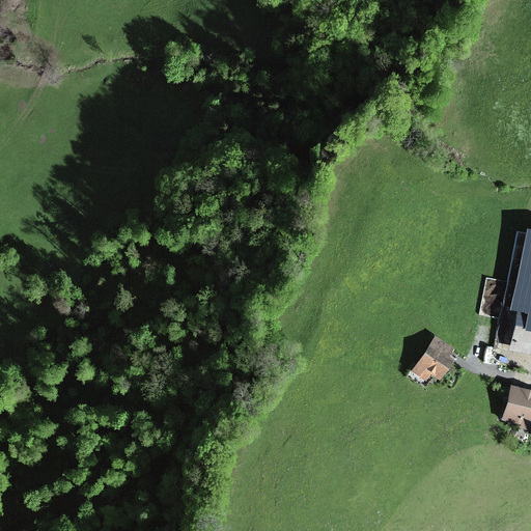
[(530,311),(518,309),(511,343),(530,346),(530,311)]
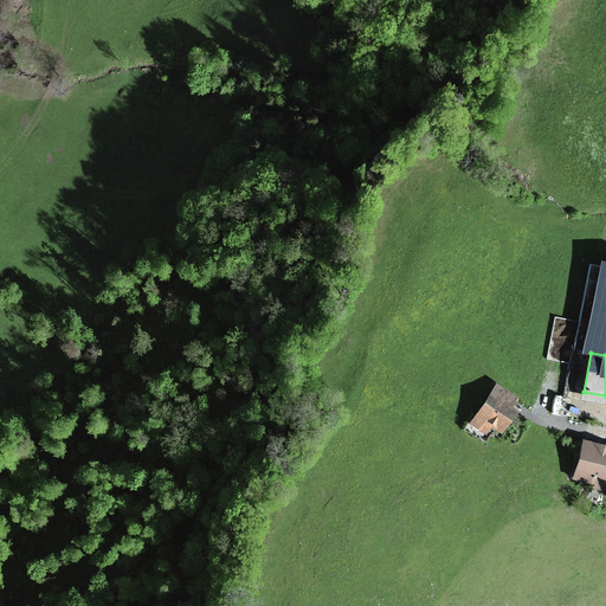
[(489,420),(488,421),(496,427),(501,431),(513,412),(508,408),(514,398),(496,387),(478,414),(489,420)]
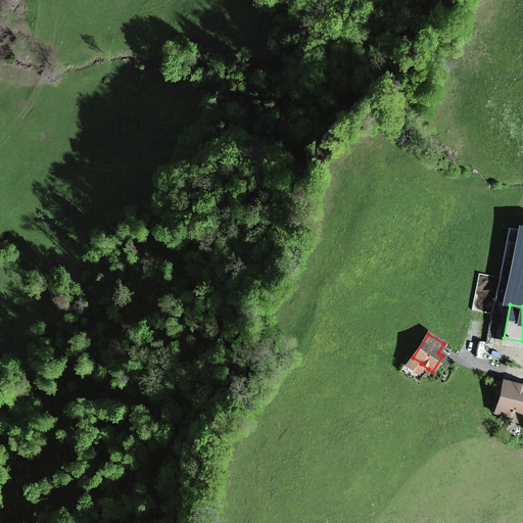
[(494,344),(479,342),(477,357),(491,360),(494,344)]
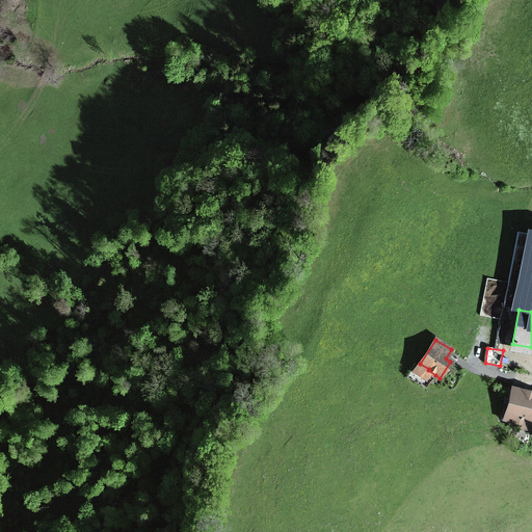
[(406,377),(426,390),(435,375),(428,370),(429,369),(420,364),(419,366),(415,364),(406,377)]
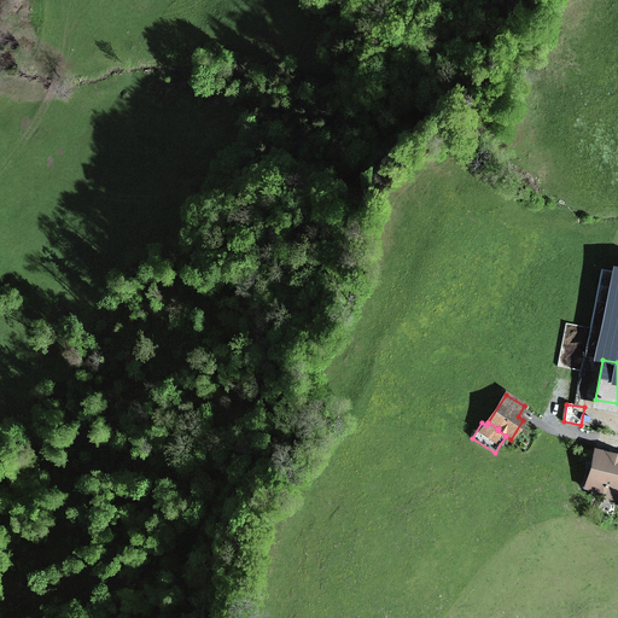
[(595,487),(617,491),(617,456),(608,455),(607,459),(602,458),(595,456),(592,470),(588,485),(595,487)]
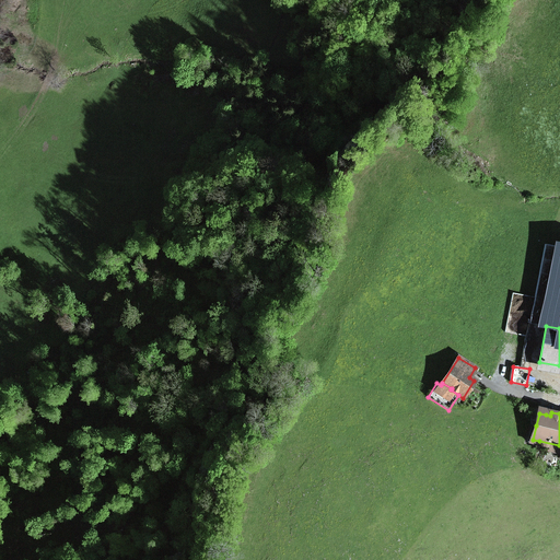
[(539,441),(533,440),(536,426),(532,426),(527,442),(538,445),(539,441)]
